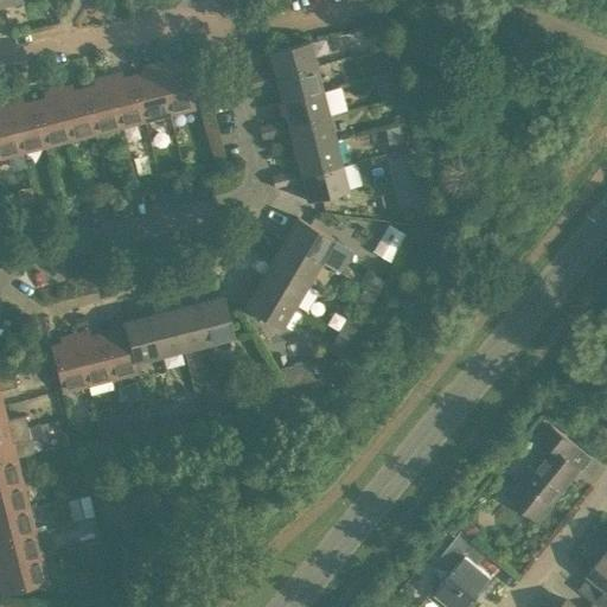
[(267,50),(272,70),(269,70),(270,76),(314,65),(307,39),(267,50)]
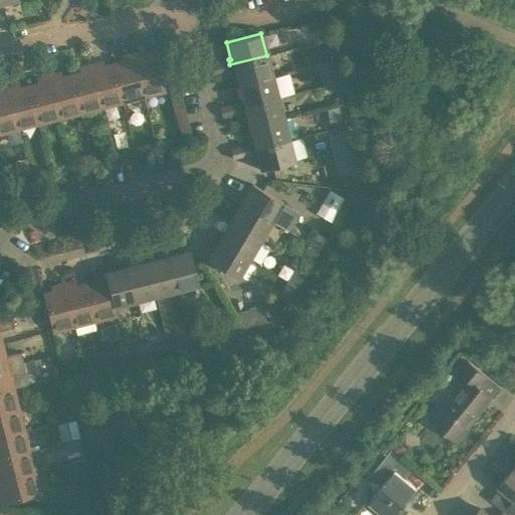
[(327,56),(324,44),(315,46),(317,58),(327,56)]
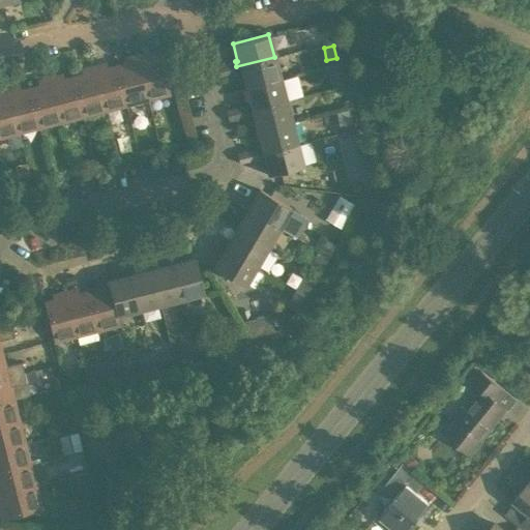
[(148,52),(135,55),(147,100),(169,94),(158,54),(149,56),(148,52)]
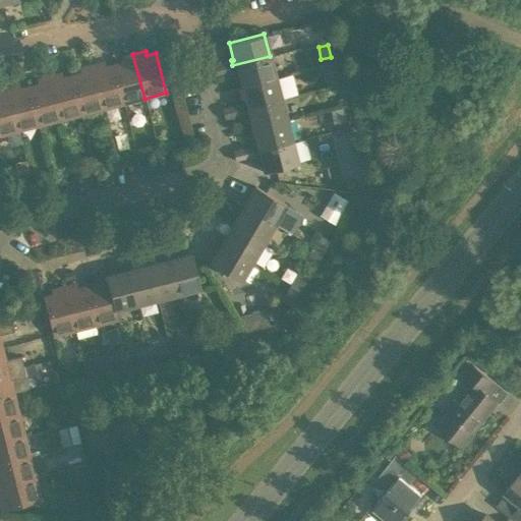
[(113,64),(123,104),(145,99),(132,54),(120,57),(121,62),(113,64)]
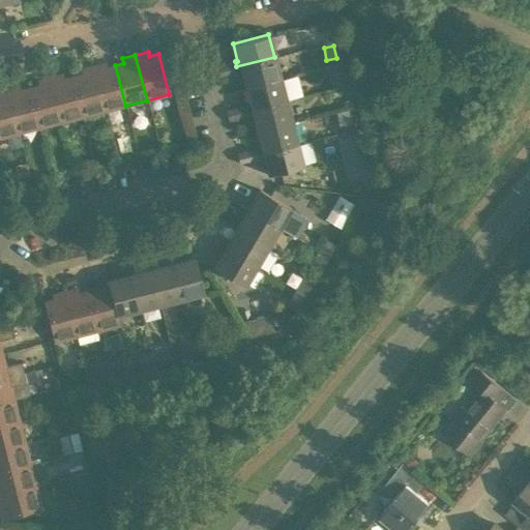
[(227,76),(240,71),(244,88),(280,79),(274,57),(236,66),(235,61),(224,64),(227,76)]
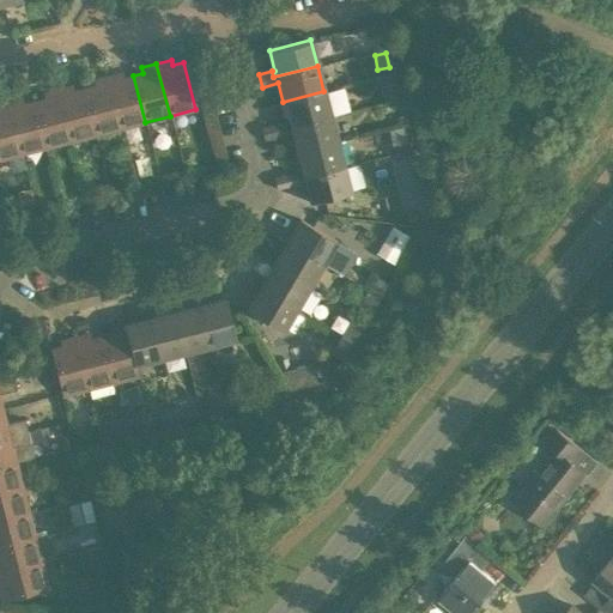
[(107,76),(120,128),(145,122),(133,76),(122,78),(121,72),(107,76)]
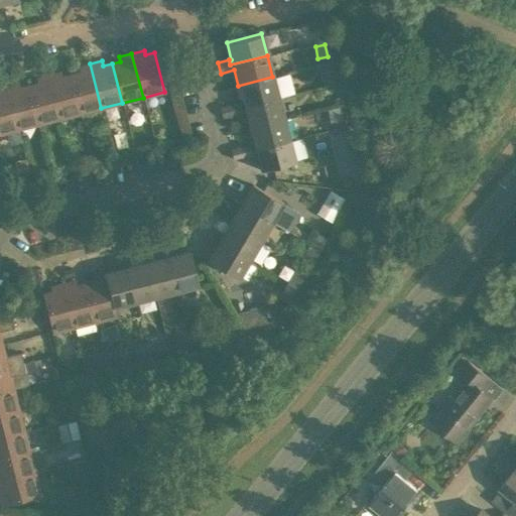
[(211,76),(221,74),(218,62),(208,66),(211,76)]
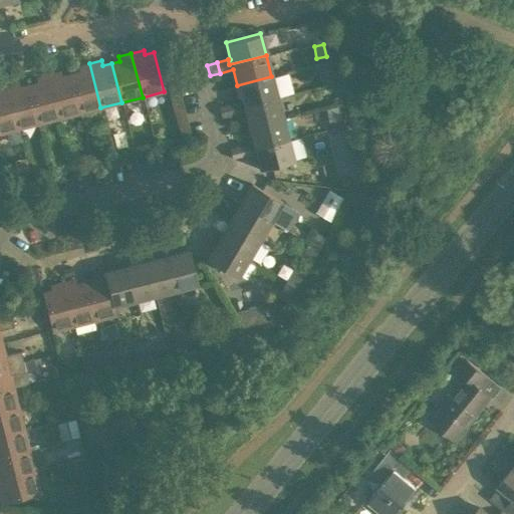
[(69,74),(79,113),(100,107),(89,63),(76,67),(78,71),(69,74)]
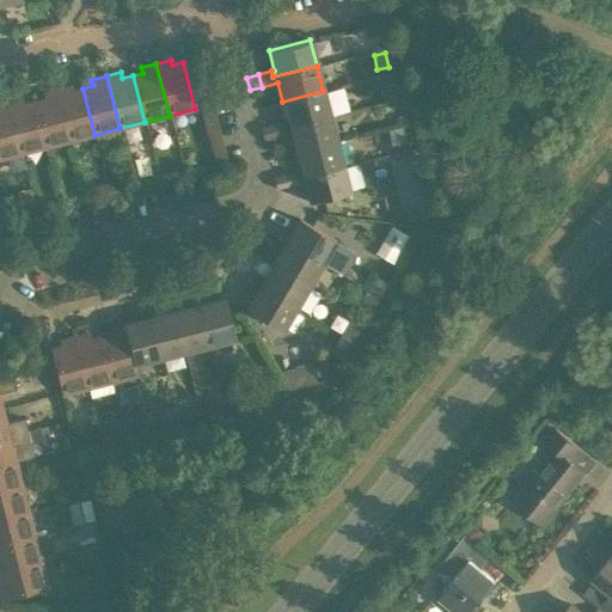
[(56,89),(69,141),(95,135),(83,89),(72,91),(71,85),(56,89)]
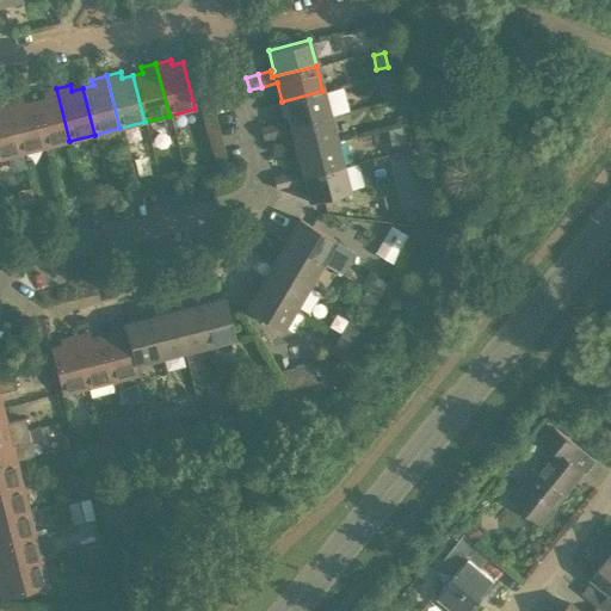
[(32,100),(44,147),(69,141),(56,88),(42,92),(43,98),(32,100)]
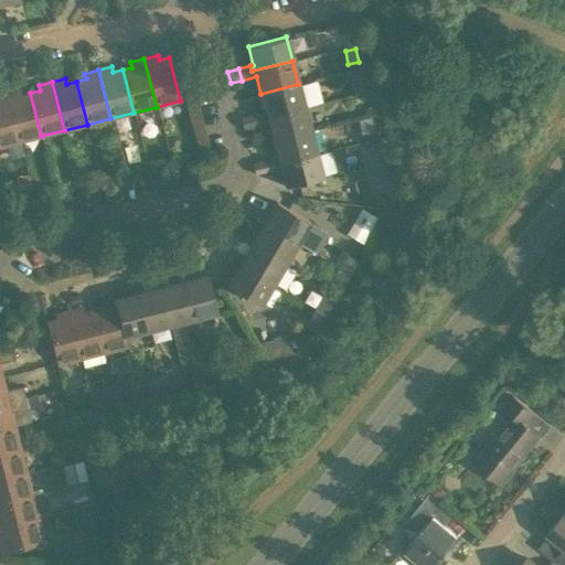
[(298,84),(260,94),(265,112),(262,113),(263,117),(305,107),(298,84)]
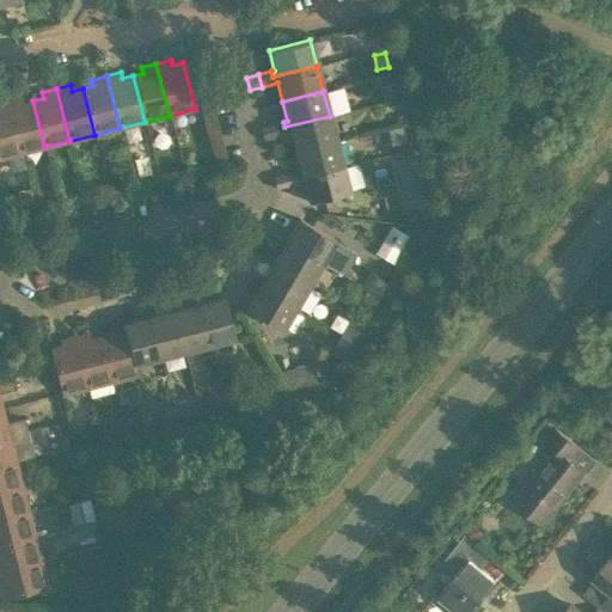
[(6,102),(19,154),(44,147),(32,101),(22,104),(20,98),(6,102)]
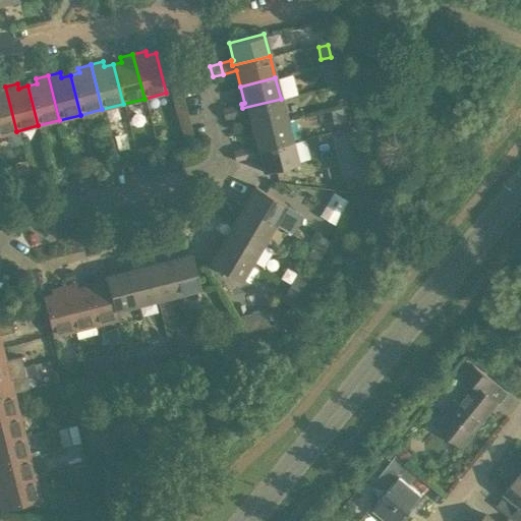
[(0,134),(16,131),(5,87),(0,88),(0,134)]
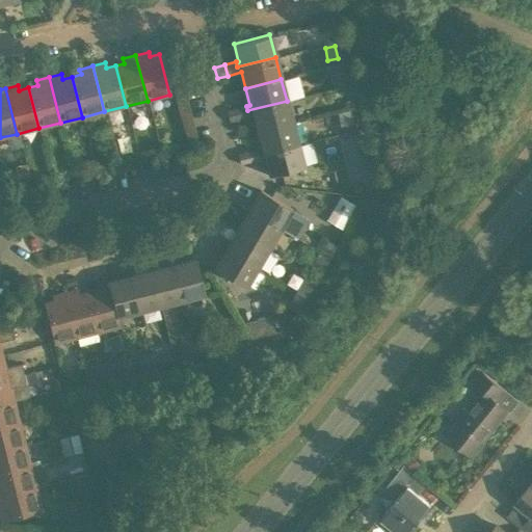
[(239,120),(253,116),(257,132),(292,123),(287,101),(247,110),(246,106),(236,108),(239,120)]
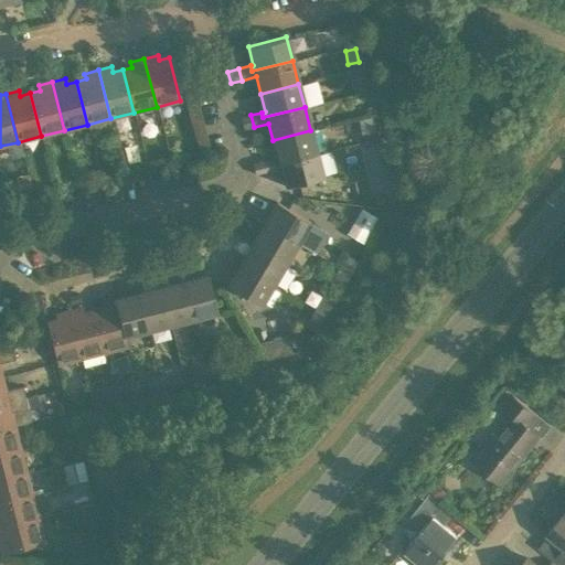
[(243,130),(254,127),(251,115),(240,118),(243,130)]
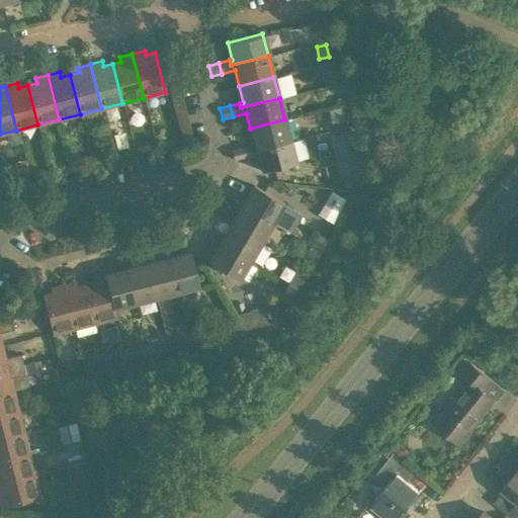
[(342,121),(340,108),(328,110),(330,123),(342,121)]
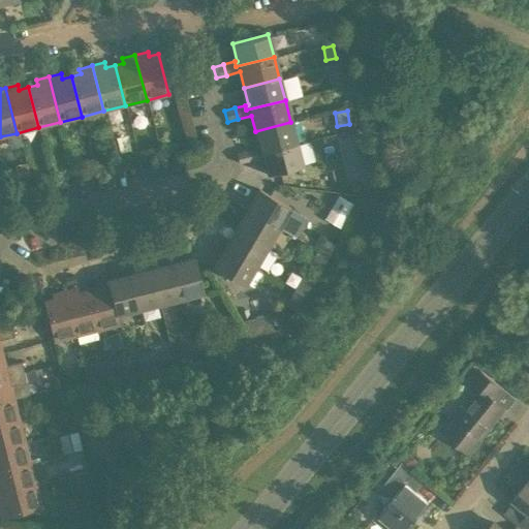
[(290,122),(255,131),(259,147),(256,148),(257,153),(297,144),(290,122)]
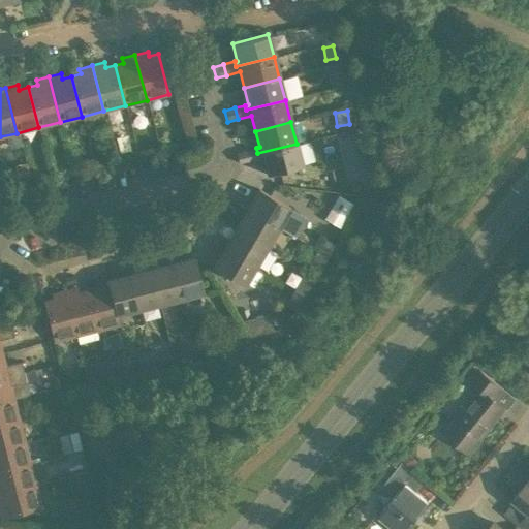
[(364,157),(359,134),(340,139),(345,162),(364,157)]
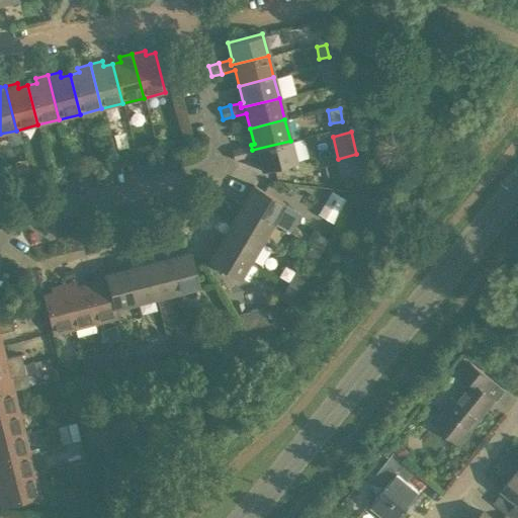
[(241,148),(244,158),(256,155),(261,171),(295,162),(290,141),(252,150),(251,145),(241,148)]
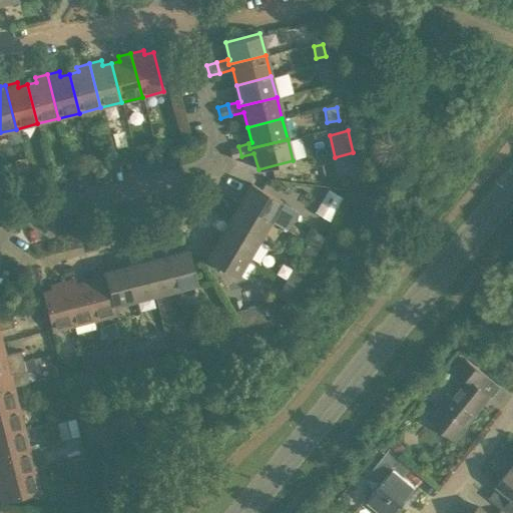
[(230,159),(241,156),(238,146),(228,148),(230,159)]
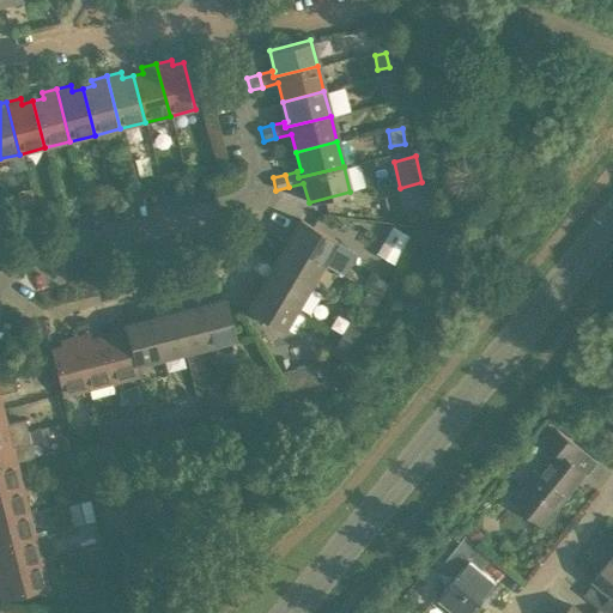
[(299,219),(285,242),(322,263),(335,241),(299,219)]
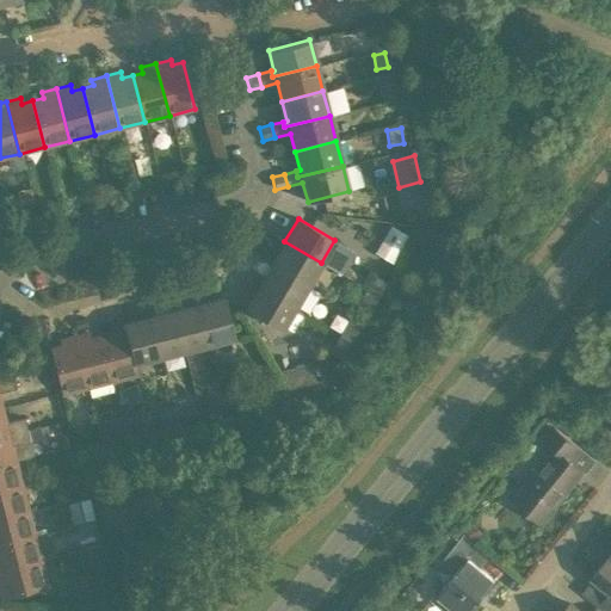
[(399,253),(408,239),(390,228),(381,244),(399,253)]
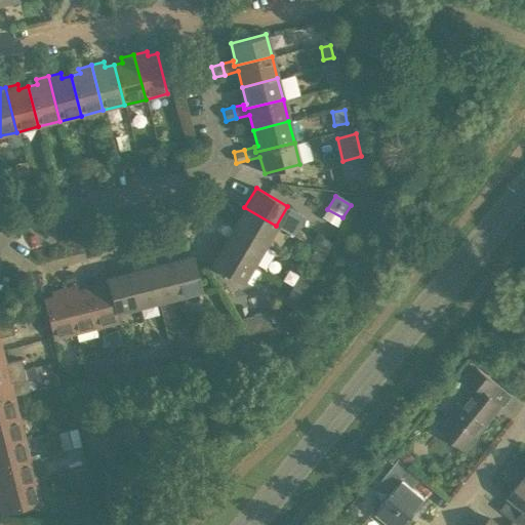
[(276,226),(244,207),(233,227),(265,245),(276,226)]
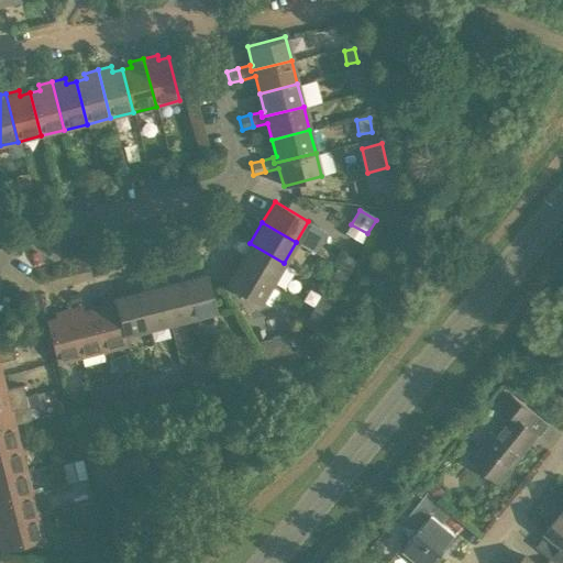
[(238,263),(272,283),(284,263),(250,243),(238,263)]
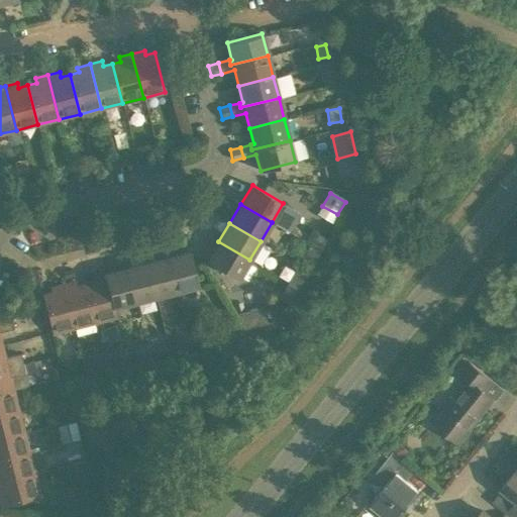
[(326,239),(316,233),(303,255),(312,262),(326,239)]
